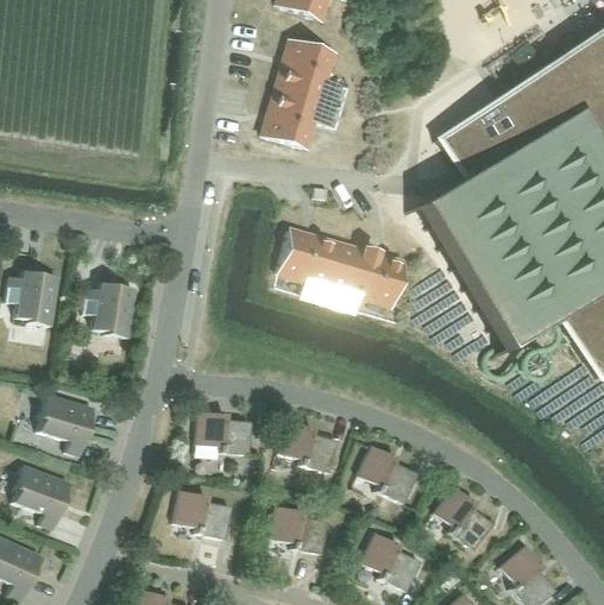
[(318,18),(323,0),(277,0),(276,4),(318,18)]
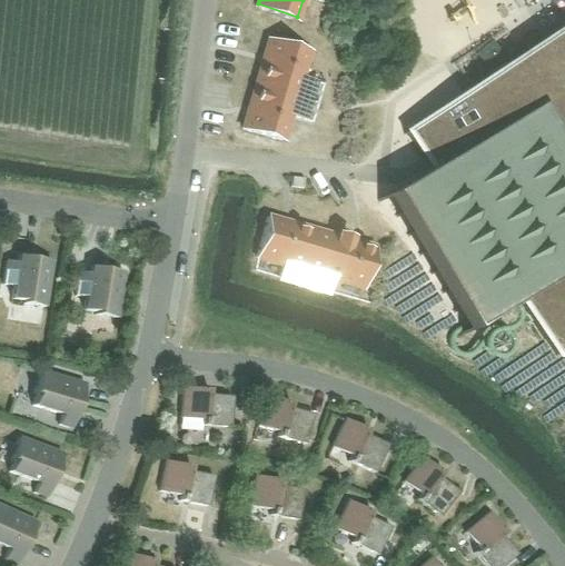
[(564,23),(545,37),(542,29),(541,30),(525,41),(525,40),(523,41),(529,48),(407,130),(407,131),(409,130),(426,154),(432,162),(433,165),(380,196),(382,198),(396,190),(406,207),(398,211),(399,215),(407,209),(417,226),(409,230),(412,234),(419,229),(428,245),(420,249),(423,252),(430,248),(440,264),(433,268),(434,271),(442,267),(452,283),(444,288),(446,290),(454,286),(463,301),(455,307),(457,309),(465,305),(475,321),(461,330),(463,333),(523,297),(559,351),(564,348),(564,23)]
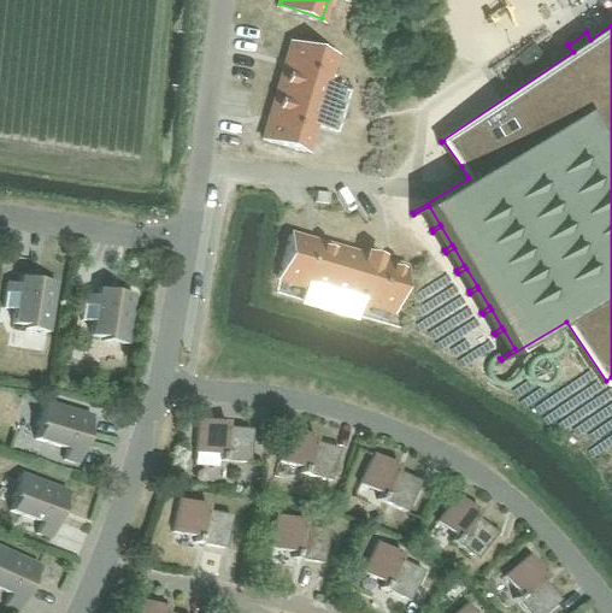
[(286,64),(280,88),(323,100),(329,80),(337,52),(293,40),(289,54),(286,64)]
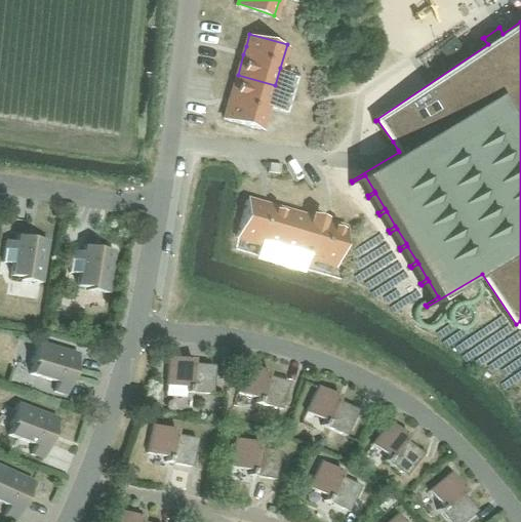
[(230,103),(226,116),(263,126),(270,104),(275,85),(238,75),(232,94),(230,103)]
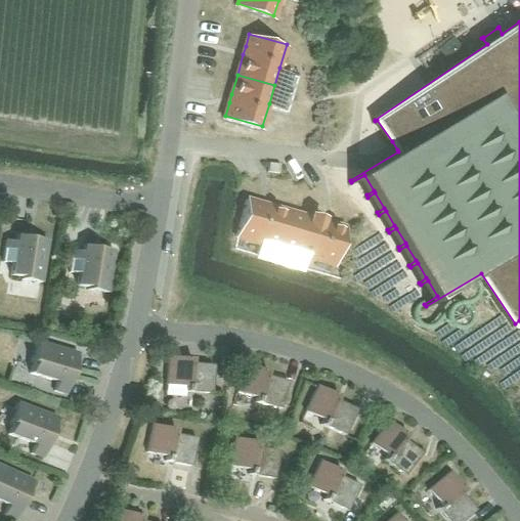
[(249,197),(237,233),(261,241),(278,246),(290,208),(249,197)]
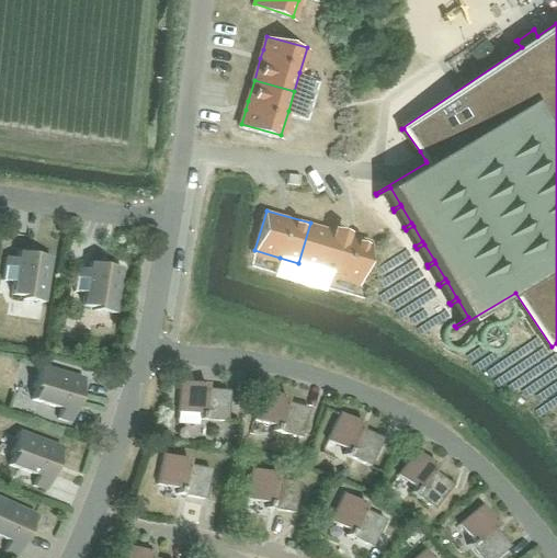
[(310,223),(298,263),(331,272),(360,281),(372,240),(345,234),(347,230),(334,227),(333,229),(310,223)]
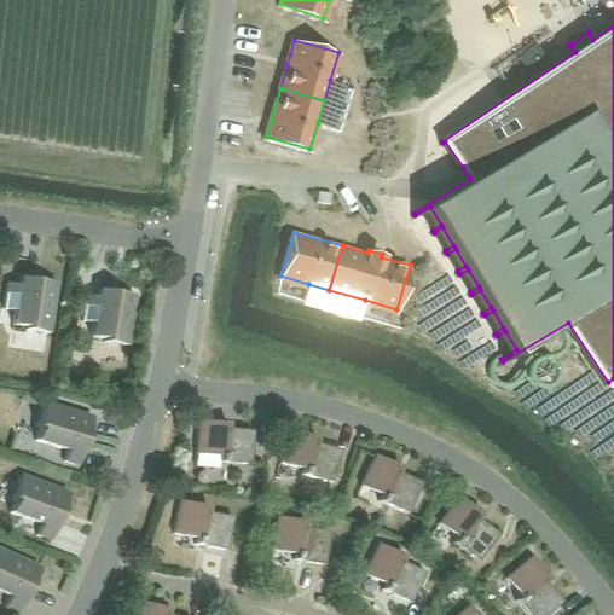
[(50,330),(58,280),(22,274),(21,282),(10,279),(5,306),(17,307),(15,321),(28,324),(27,326),(50,330)]
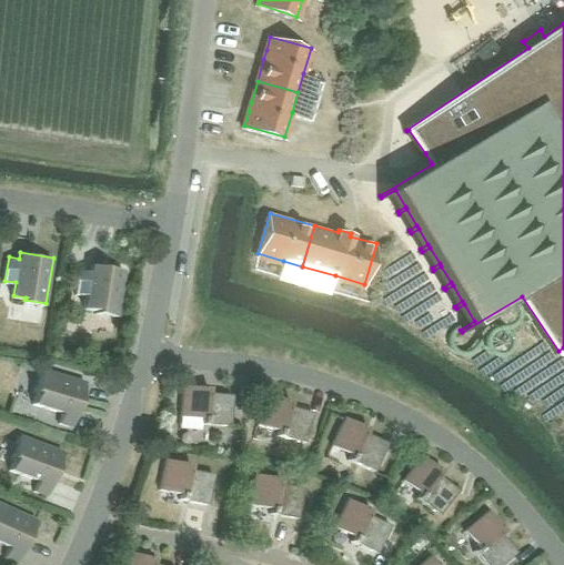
[(118,314),(126,269),(92,263),(91,270),(81,268),(77,292),(88,293),(86,306),(98,309),(97,311),(118,314)]
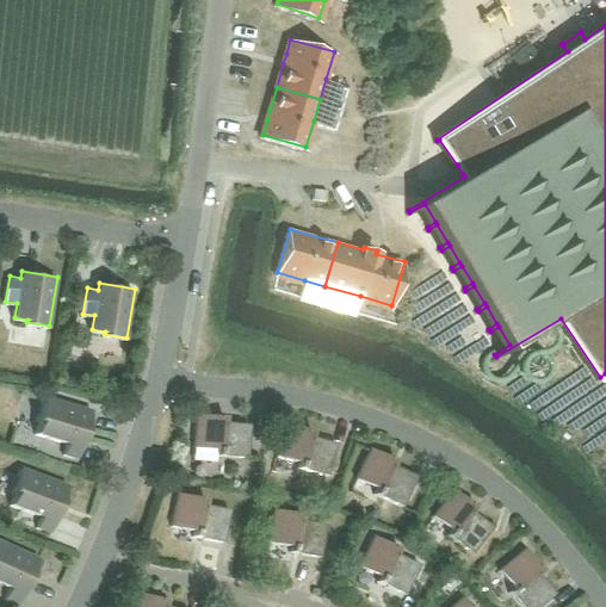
[(82,445),(93,408),(45,394),(38,417),(41,419),(37,432),(68,441),(66,452),(79,456),(81,445),(82,445)]
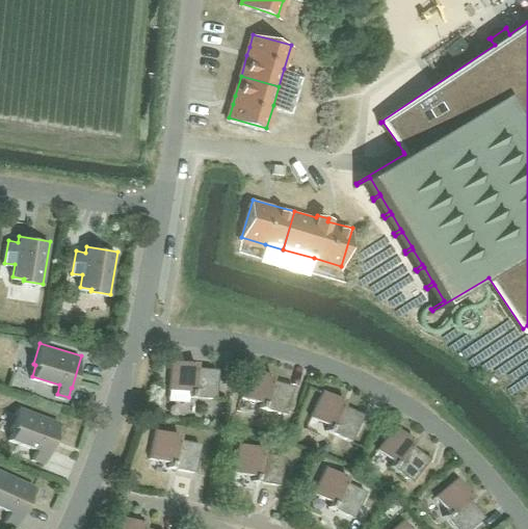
[(196,366),(198,361),(173,359),(170,388),(190,390),(189,395),(194,395),(216,397),(218,368),(196,366)]
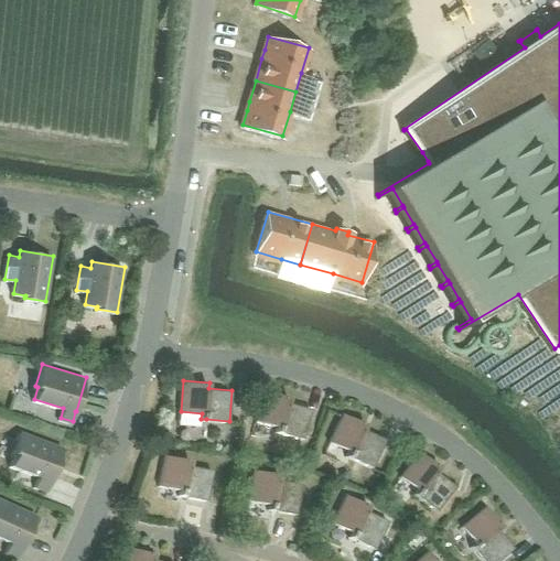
[(289,401),(290,396),(266,389),(257,419),(278,424),(277,430),(280,431),(281,431),(303,438),(312,408),(289,401)]
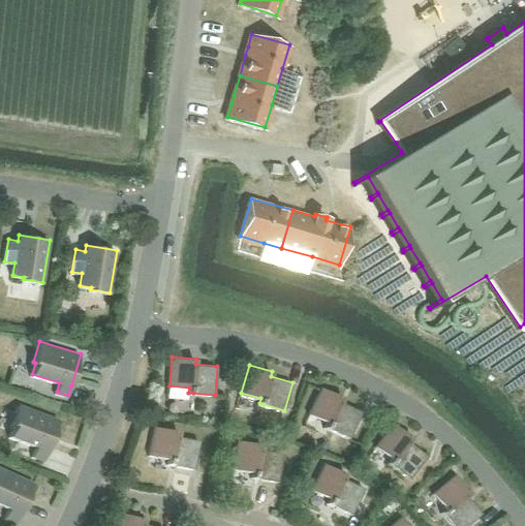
[(342,401),(344,397),(322,387),(310,412),(328,421),(326,426),(330,428),(330,427),(349,436),(362,410),(342,401)]
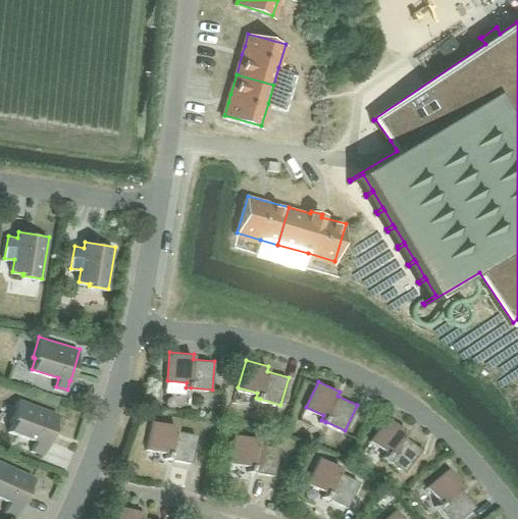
[(48,444),(59,413),(19,398),(11,418),(14,419),(10,429),(36,439),(33,449),(44,453),(47,444),(48,444)]
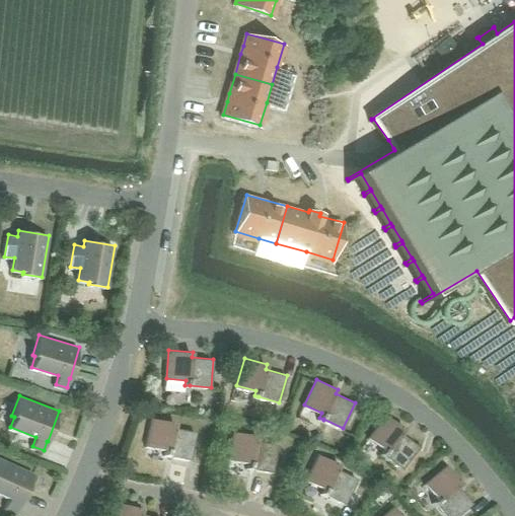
[(402,433),(406,429),(387,414),(369,436),(384,448),(381,452),(385,455),(402,468),(420,446),(402,433)]
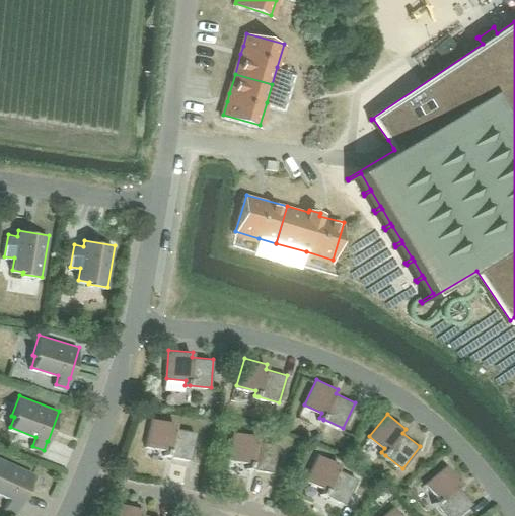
[(177,427),(178,423),(153,417),(147,445),(166,449),(165,453),(191,459),(197,431),(177,427)]
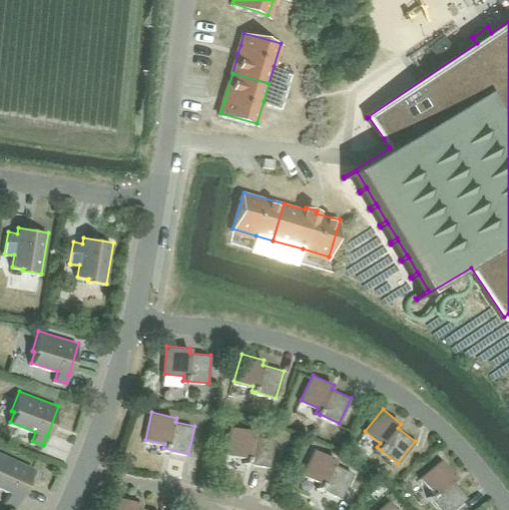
[(257,435),(258,430),(231,425),(226,453),(245,456),(244,461),(270,466),(276,439),(257,435)]
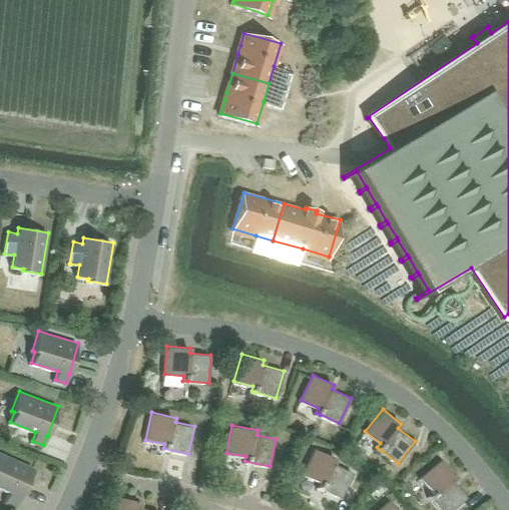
[(337,464),(339,459),(316,448),(304,473),(321,482),(319,486),(342,497),(354,472),(337,464)]
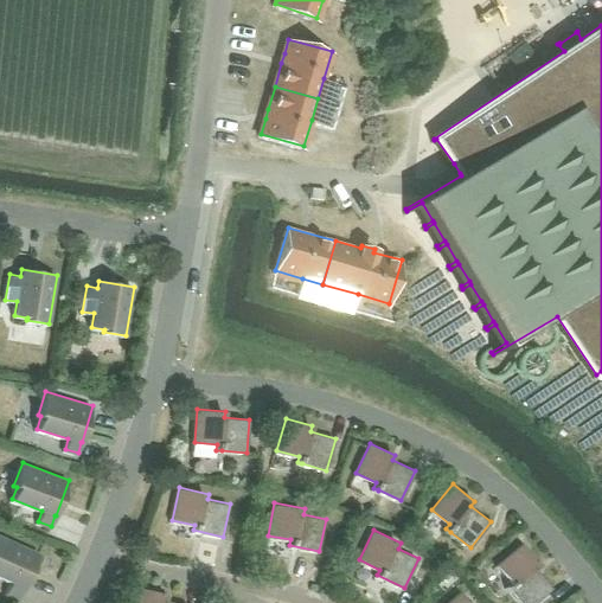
[(24,588),(40,553),(0,534),(0,576),(11,582),(6,592),(19,597),(24,588)]
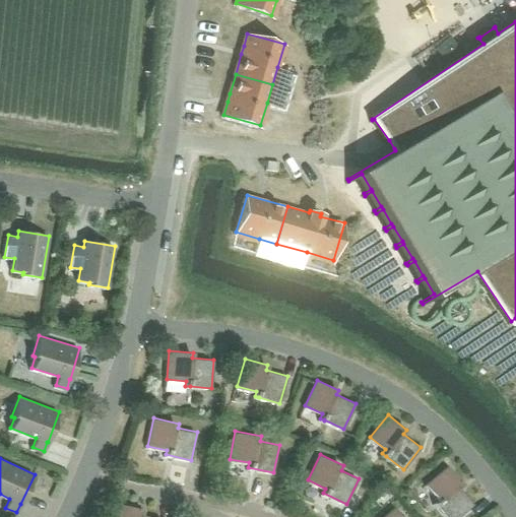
[(460,487),(463,483),(449,465),(427,483),(439,499),(435,502),(438,505),(447,516),(457,516),(473,504),(460,487)]
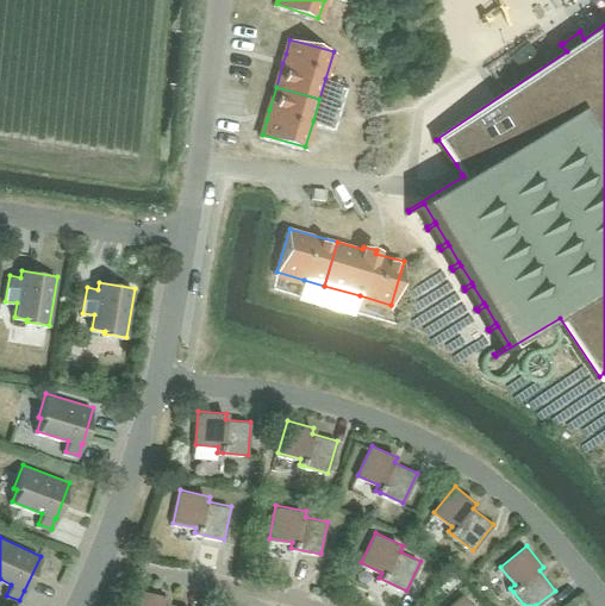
[(181,605),(167,603),(168,597),(141,589),(136,605),(181,605)]
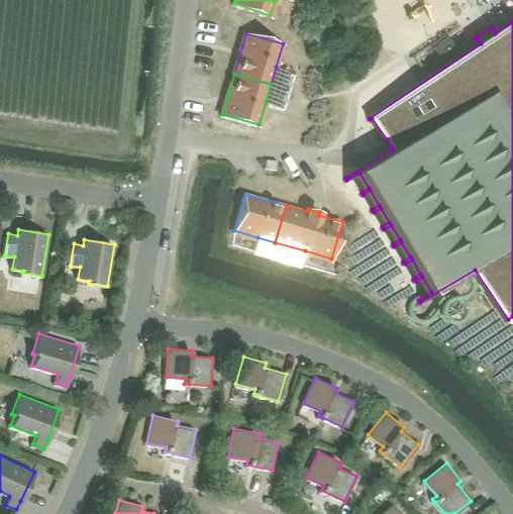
[(401,513),(396,507),(393,504),(381,513),(401,513)]
